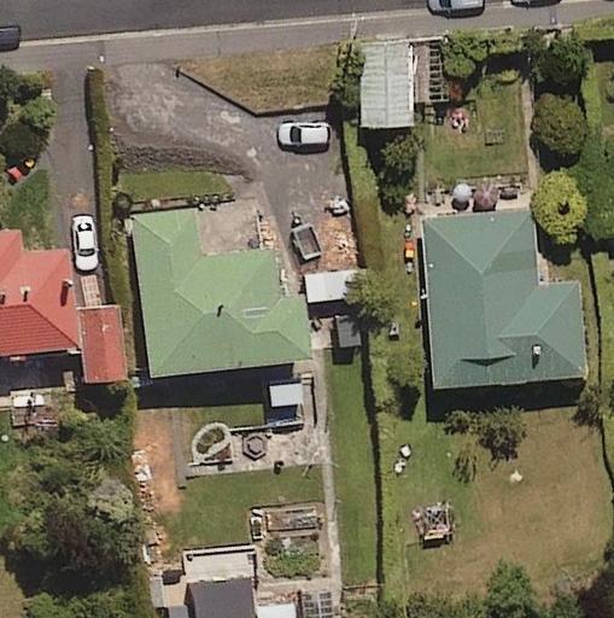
[(410,41),(352,42),(355,134),(413,133),(410,41)]
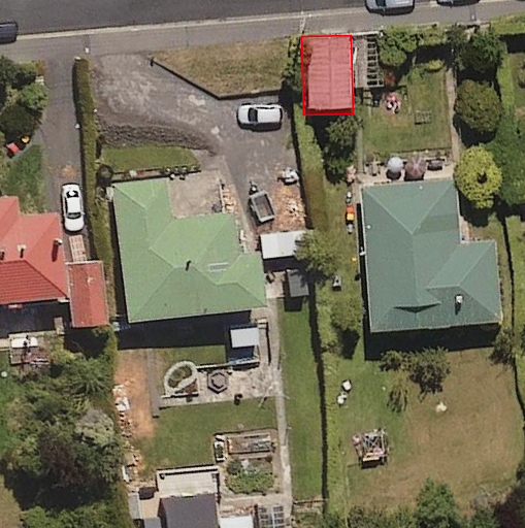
[(115,182),(126,322),(262,310),(258,254),(235,256),(232,215),(169,220),(166,177),(115,182)]
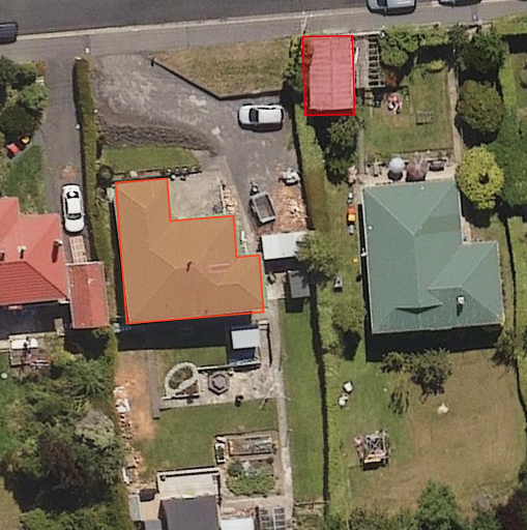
[(506,325),(501,242),(461,245),(457,182),(362,187),(372,333),(506,325)]
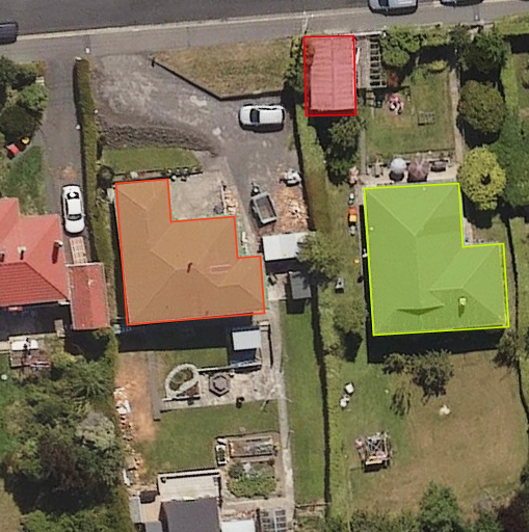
[(0,308),(70,301),(72,330),(107,327),(101,261),(60,264),(56,215),(17,218),(15,195),(0,196),(0,308)]
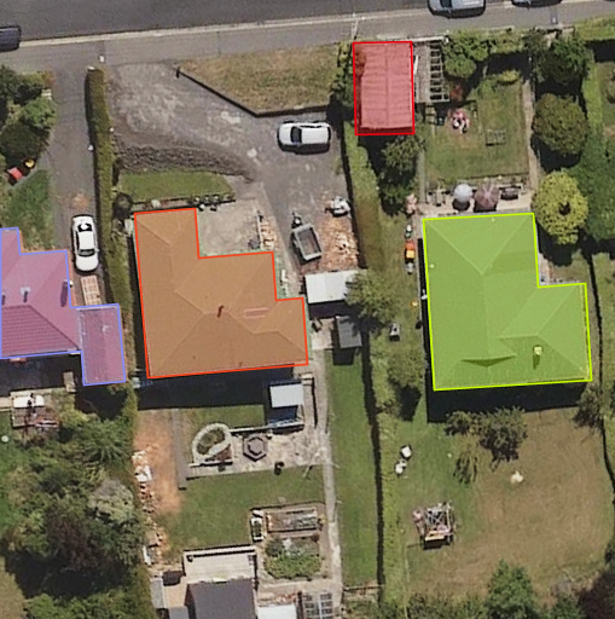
[(192,618),(251,618),(248,580),(190,586),(192,618)]
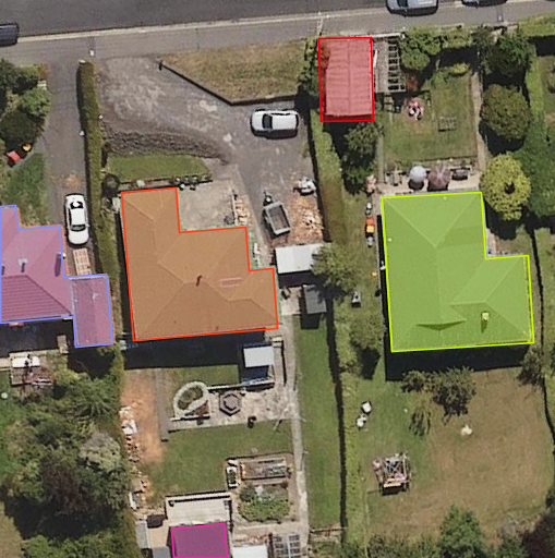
[(231,548),(231,557),(263,557),(262,545),(231,548)]
